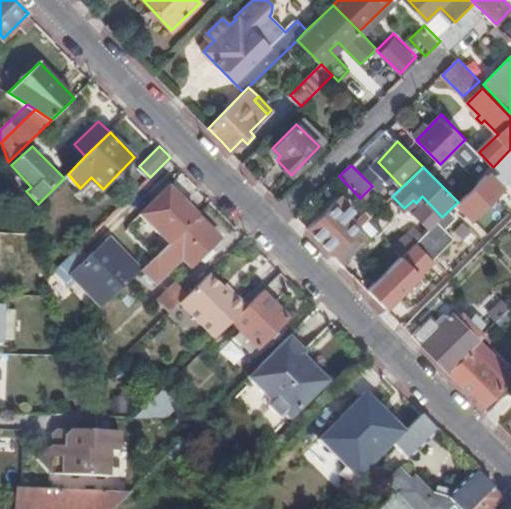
[(487,173),(458,202),(466,211),(462,216),(466,220),(499,187),(487,173)]
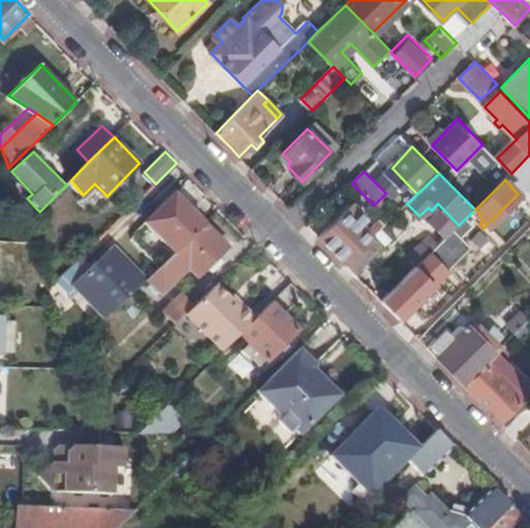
[(205,222),(175,192),(146,220),(176,250),(205,222)]
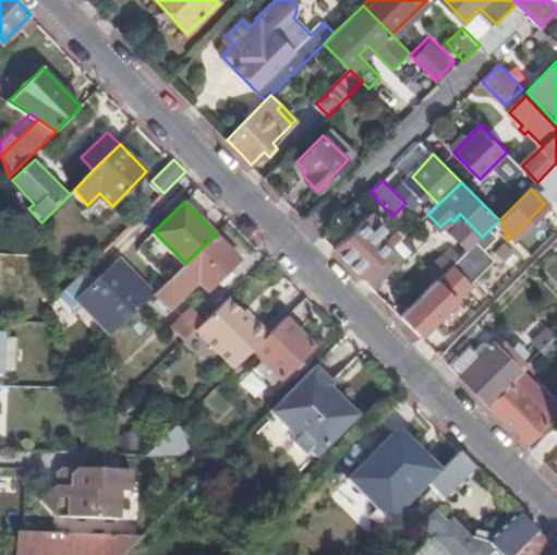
[(394,239),(398,243),(422,219),(418,215),(394,239)]
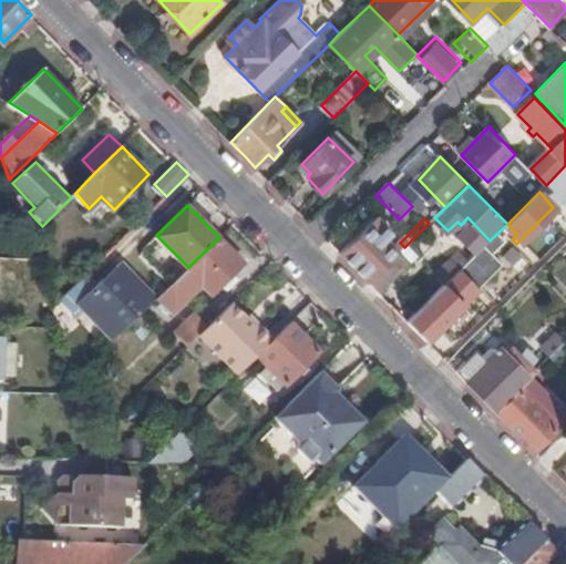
[(346,258),(370,283),(404,247),(400,243),(394,247),(384,238),(379,244),(364,228),(340,253),(346,258)]
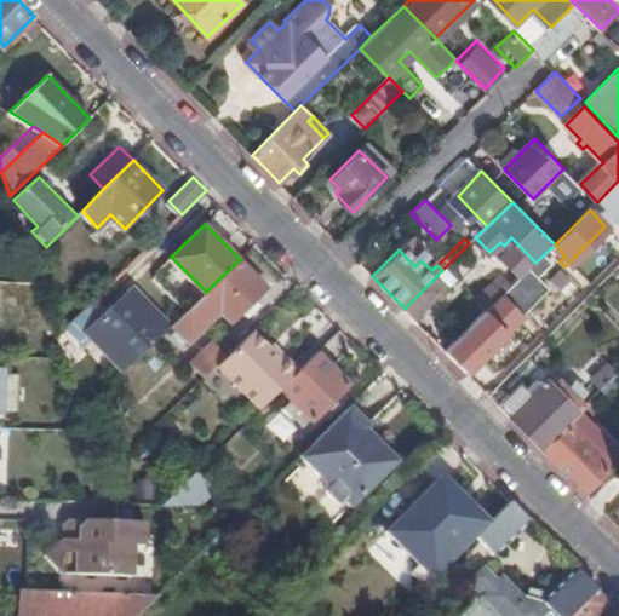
[(188,310),(173,324),(190,340),(222,309),(234,320),(244,310),(250,316),(261,306),(254,299),(267,287),(240,259),(206,292),(188,310)]
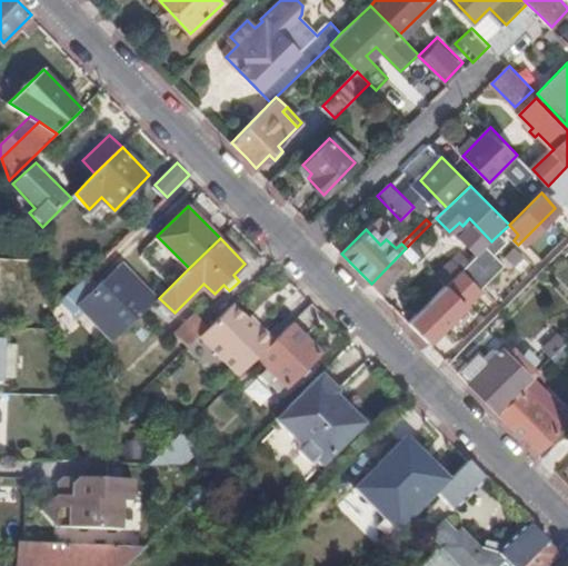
[(409,323),(427,340),(512,256),(495,238),(491,241),(481,250),(449,283),(409,323)]
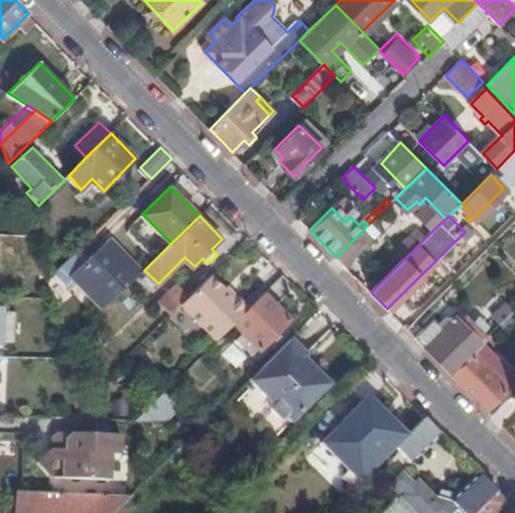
[(399,248),(407,256),(436,227),(428,219),(399,248)]
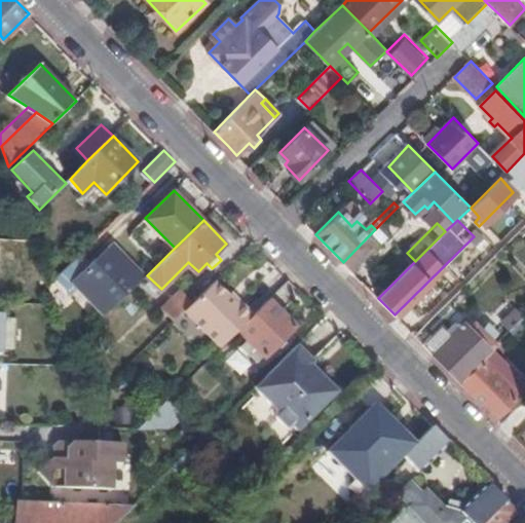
[(82,253),(59,276),(74,293),(79,288),(105,316),(145,277),(113,245),(92,264),(82,253)]
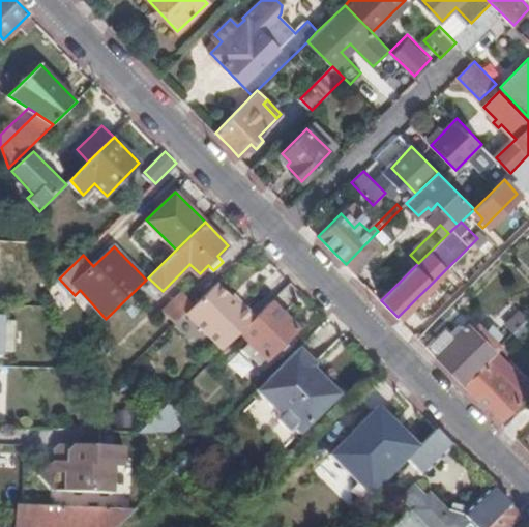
[(240,305),(217,283),(196,302),(187,312),(225,348),(241,331),(256,317),(242,302),(240,305)]
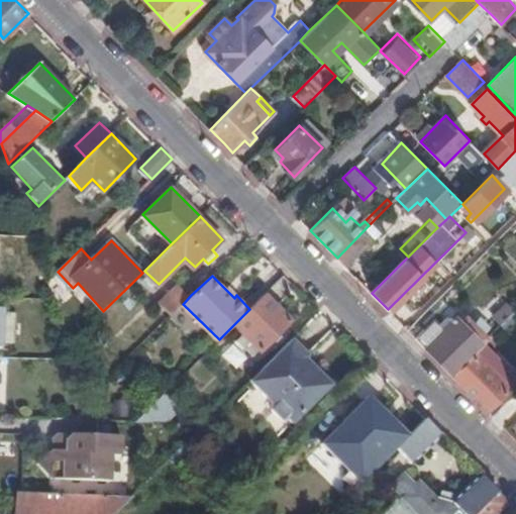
[(183,304),(191,295),(179,284),(159,303),(172,315),(183,304)]
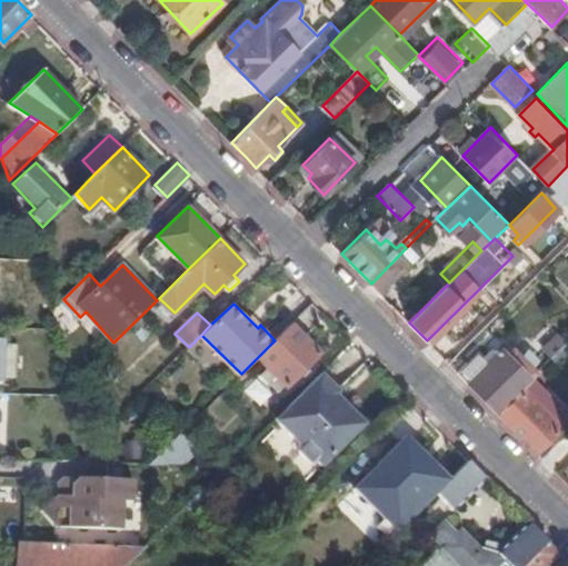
[(291,324),(275,340),(259,356),(288,385),(320,351),(291,324)]
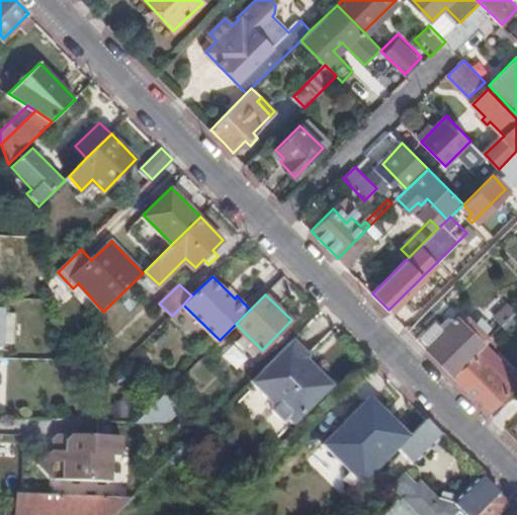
[(15,314),(3,314),(2,340),(14,340),(15,314)]
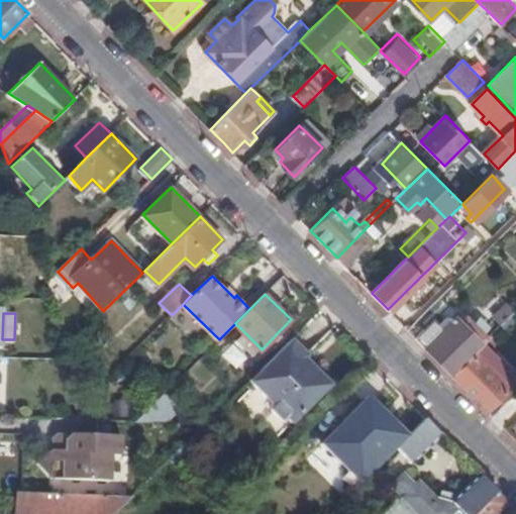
[(428,349),(451,374),(475,351),(486,341),(488,338),(473,322),(470,324),(463,317),(459,320),(456,317),(443,329),(434,320),(417,338),(428,349)]
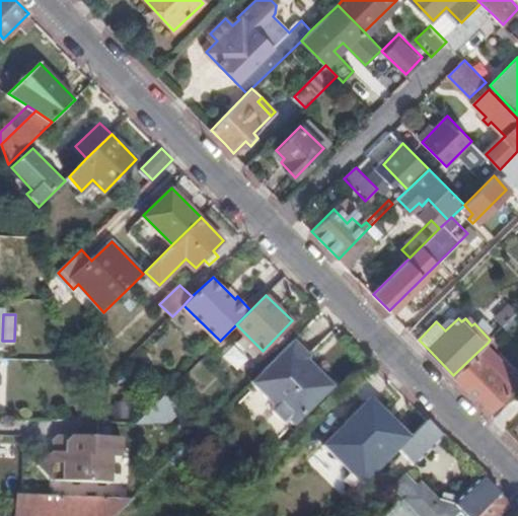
[(309,357),(294,340),(251,381),(275,404),(273,411),(283,421),(290,420),(294,424),(334,386),(317,370),(315,372),(305,361),(309,357)]
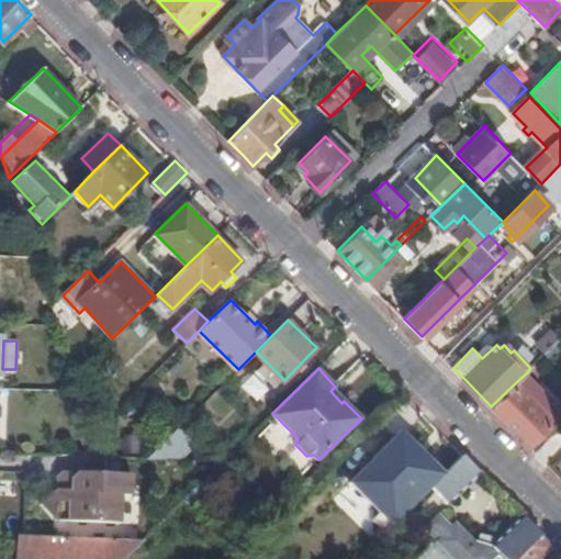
[(253,370),(240,382),(258,399),(270,387),(253,370)]
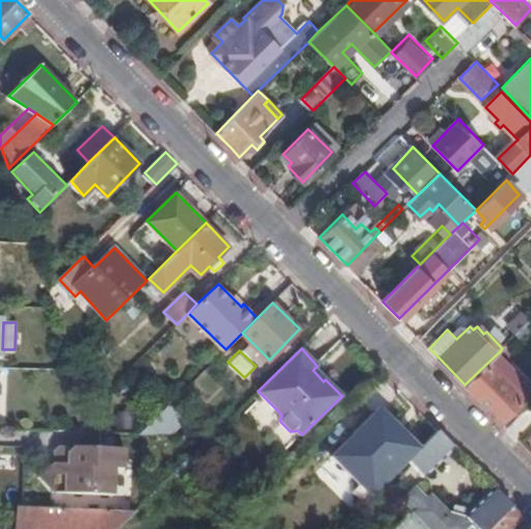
[(488,362),(514,390),(525,378),(500,351),(488,362)]
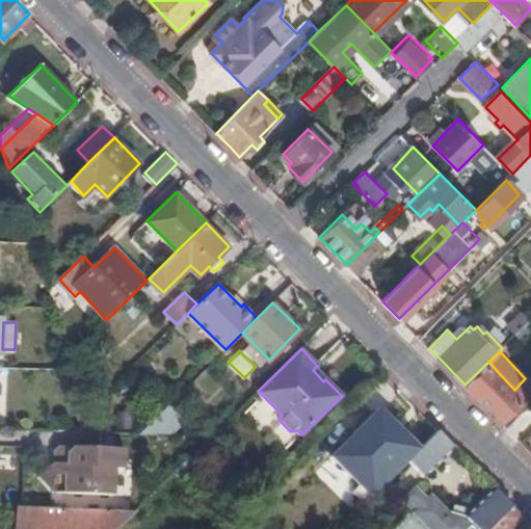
[(480,400),(503,423),(525,401),(514,390),(488,362),(465,385),(480,400)]
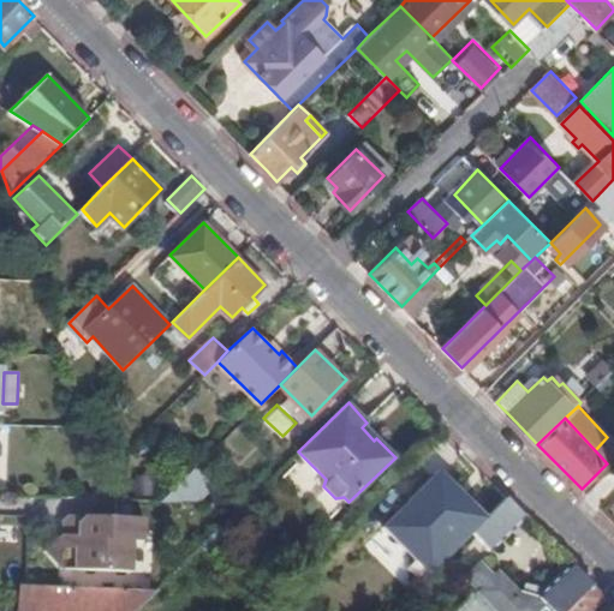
[(89,466),(99,496),(117,496),(108,471),(103,460),(89,466)]
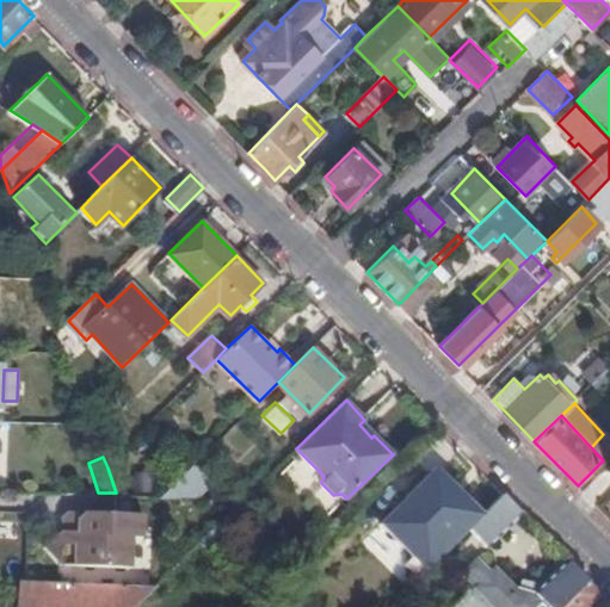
[(210,475),(197,463),(164,495),(190,496),(210,475)]
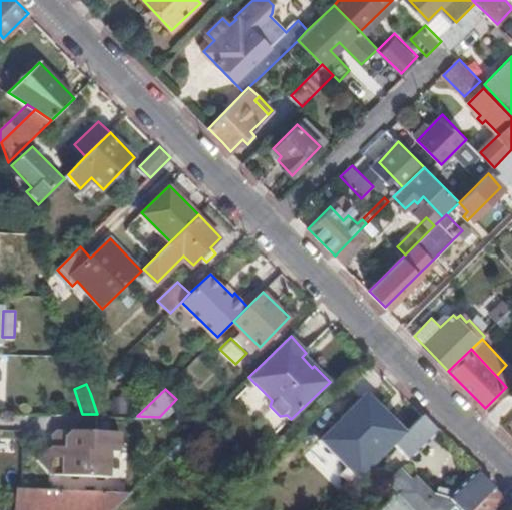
[(367,390),(318,436),(358,477),(400,437),(406,431),(367,390)]
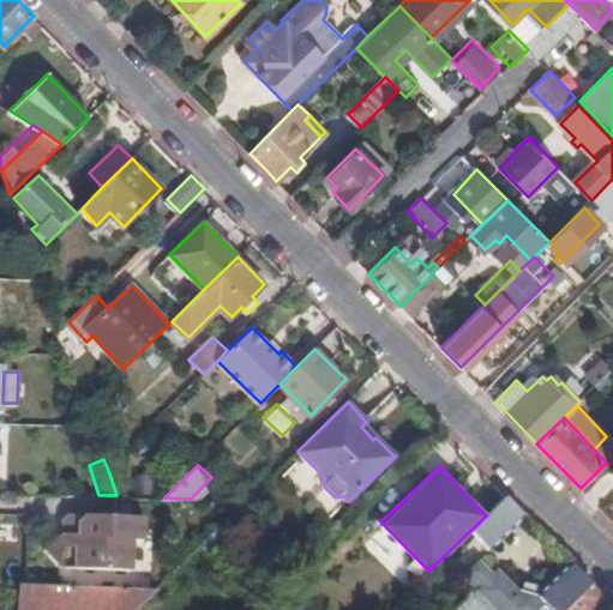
[(498,541),(526,513),(508,495),(486,515),(479,523),(498,541)]
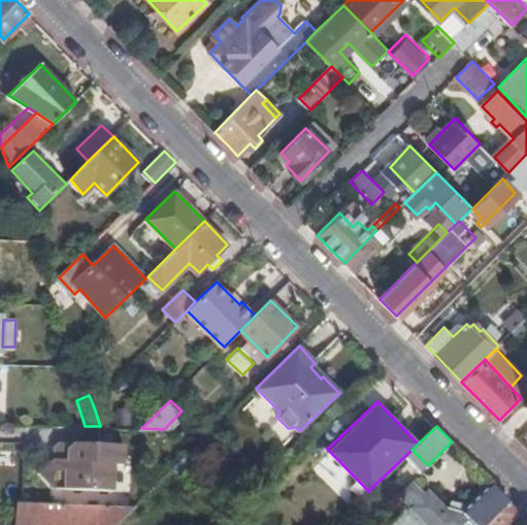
[(126,444),(73,441),(68,447),(68,460),(54,472),(53,487),(114,490),(116,463),(126,463),(126,444)]
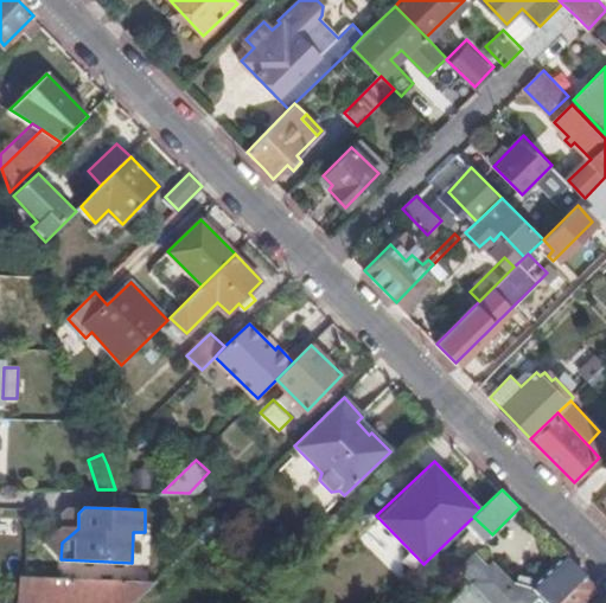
[(231,527),(221,517),(212,525),(223,536),(231,527)]
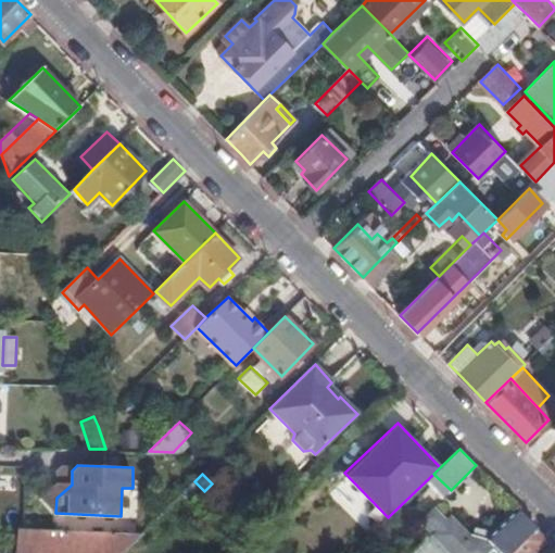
[(183,494),(191,503),(204,491),(194,481),(183,494)]
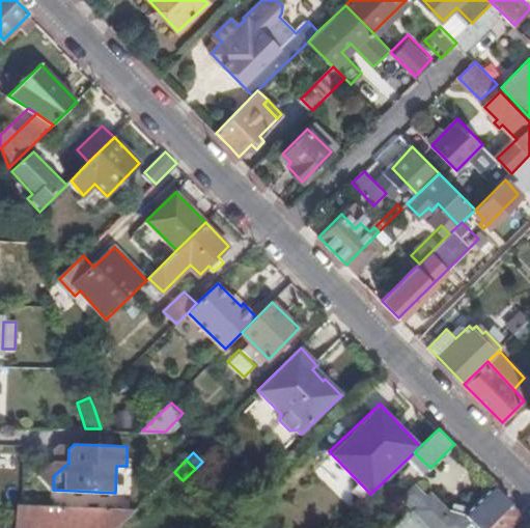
[(486,527),(512,503),(496,485),(468,513),(450,508),(431,490),(427,494),(416,482),(405,493),(417,505),(413,509),(429,527),(486,527)]
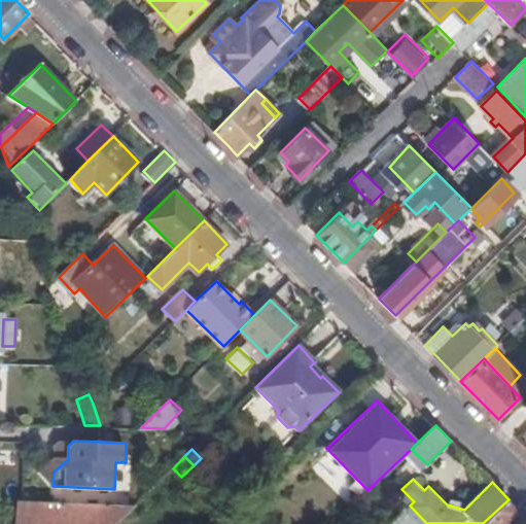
[(509,499),(483,523),(507,523),(520,511),(509,499)]
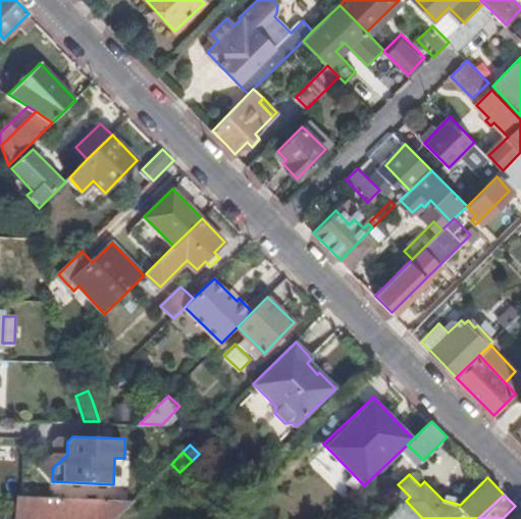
[(115,518),(134,501),(23,497),(19,497),(18,518),(115,518)]
